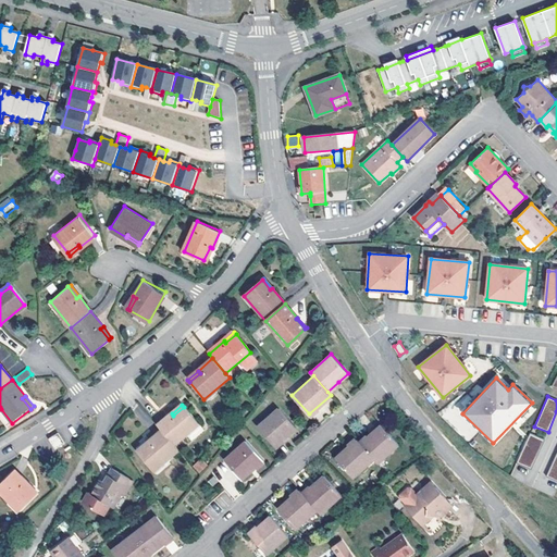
[(173,416),(172,413),(157,425),(162,431),(174,445),(186,435),(192,442),(203,431),(184,407),(173,416)]
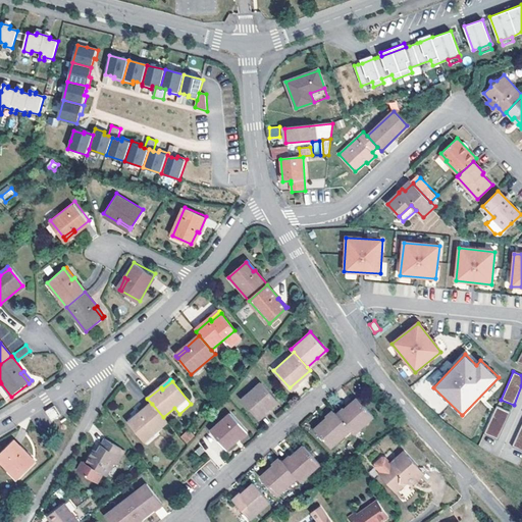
[(260,382),(242,399),(258,417),(276,401),(260,382)]
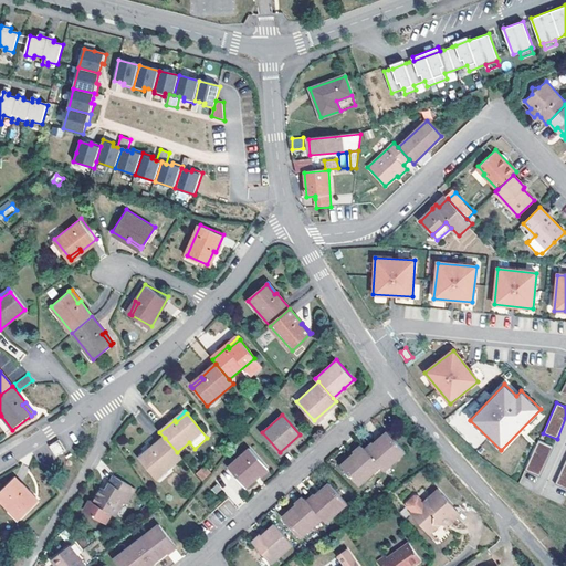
[(0,423),(8,433),(12,430),(1,416),(0,417),(0,423)]
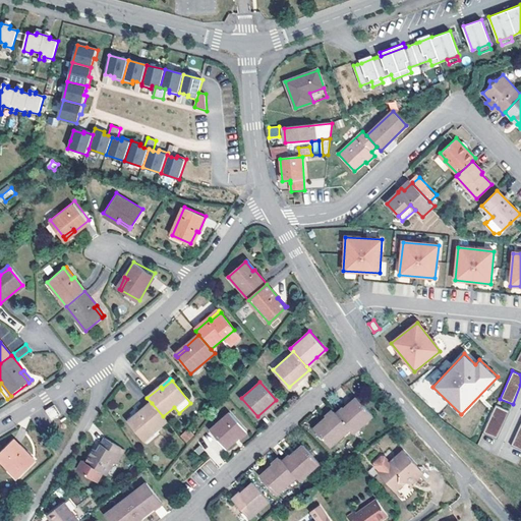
[(337,414),(350,429),(353,432),(371,416),(355,398),(347,405),(337,414)]
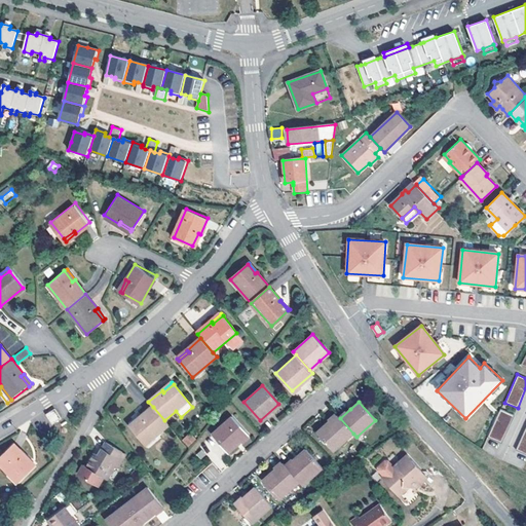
[(141,421),(130,429),(145,447),(168,426),(164,420),(153,407),(139,419),(141,421)]
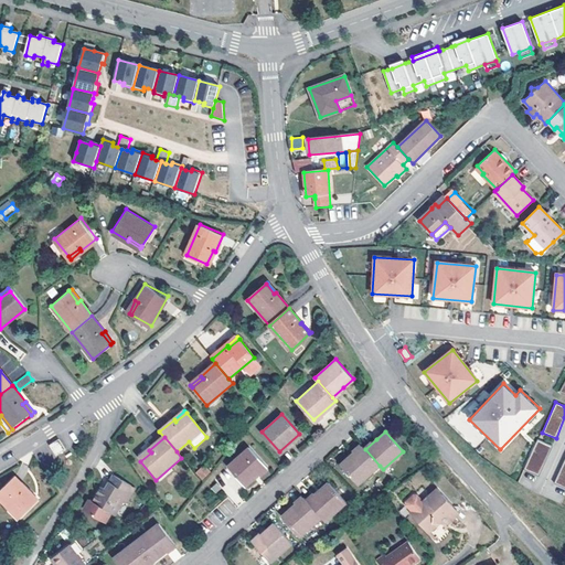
[(56,456),(66,448),(59,438),(57,438),(49,446),(56,456)]
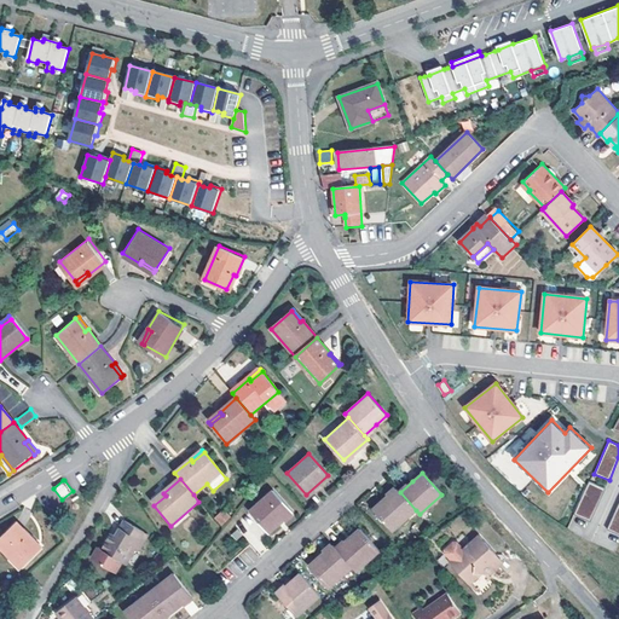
[(589,481),(574,514),(590,521),(606,489),(589,481)]
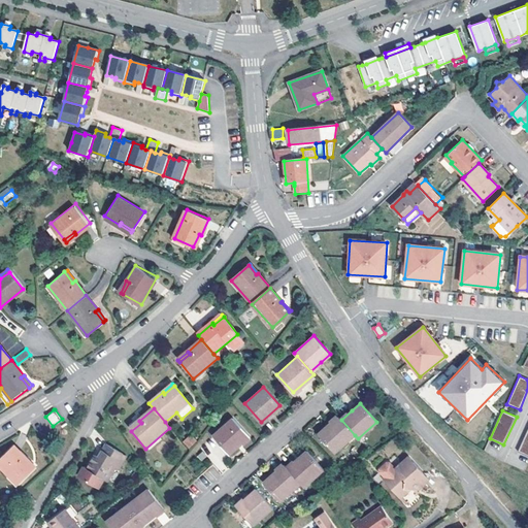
[(341,420),(338,416),(318,434),(334,453),(355,435),(341,420)]
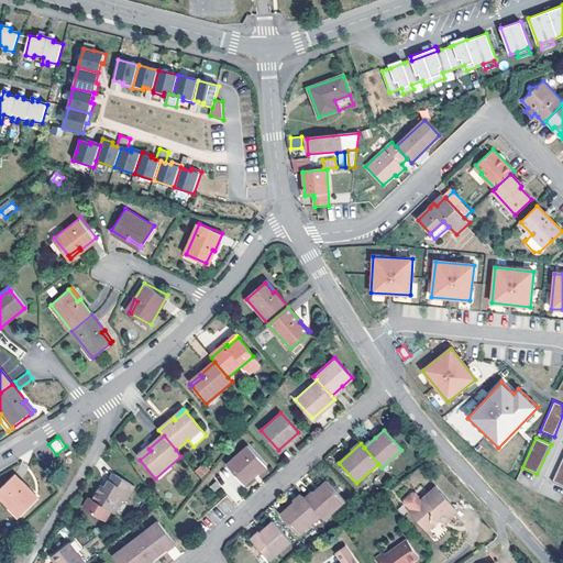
[(266,464),(247,444),(227,463),(244,483),(266,464)]
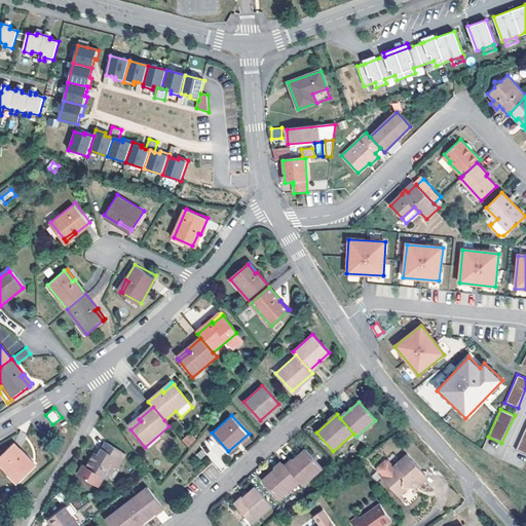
[(141,421),(139,419),(128,427),(130,429),(141,421)]
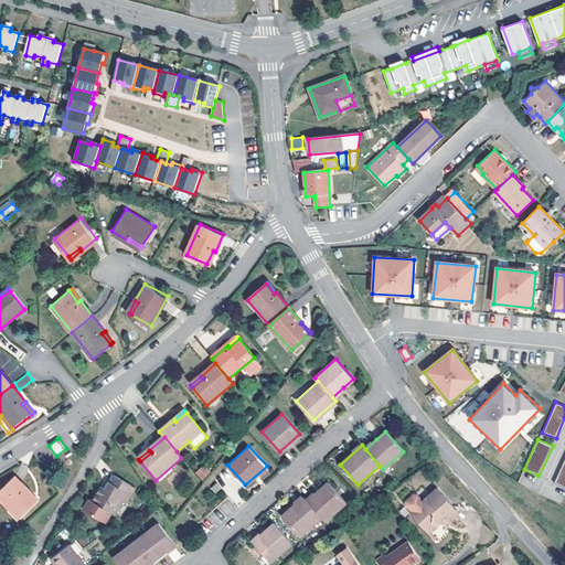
[(564,458),(554,483),(564,488),(564,458)]
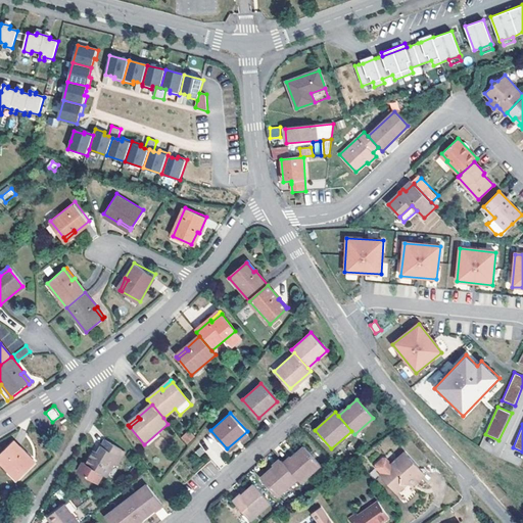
[(181,438),(186,444),(193,438),(188,432),(181,438)]
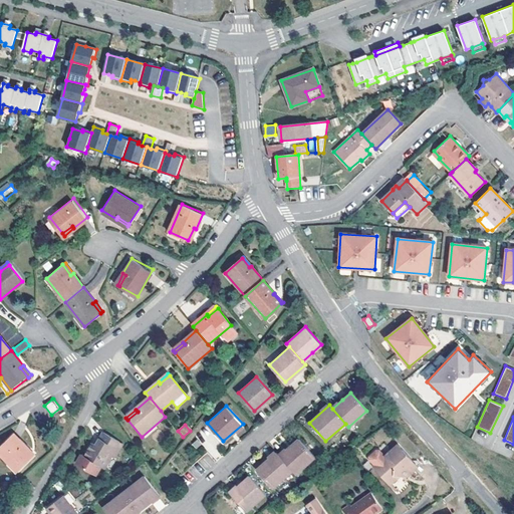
[(114,459),(122,445),(103,434),(96,444),(95,446),(92,444),(84,457),(100,467),(104,469),(111,457),(114,459)]
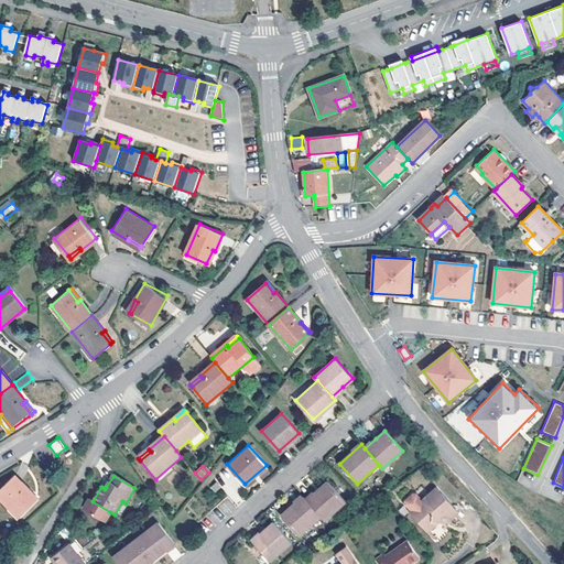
[(26,494),(29,491),(14,478),(0,492),(0,499),(20,520),(36,503),(26,494)]
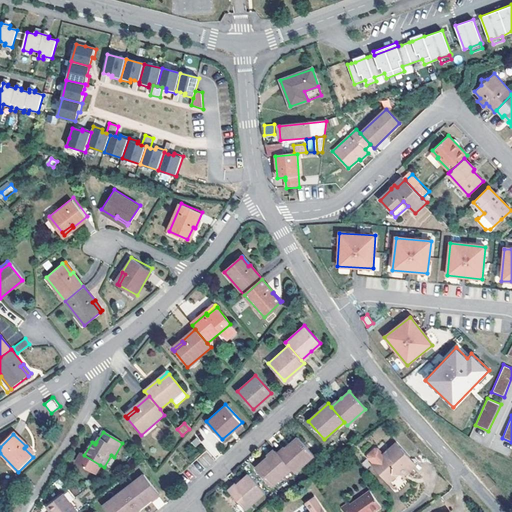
[(197,445),(201,441),(197,436),(192,441),(197,445)]
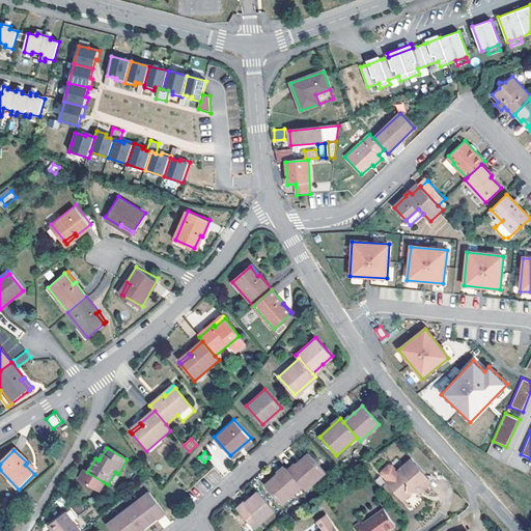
[(299,462),(288,470),(302,485),(306,488),(326,472),(309,453),(299,462)]
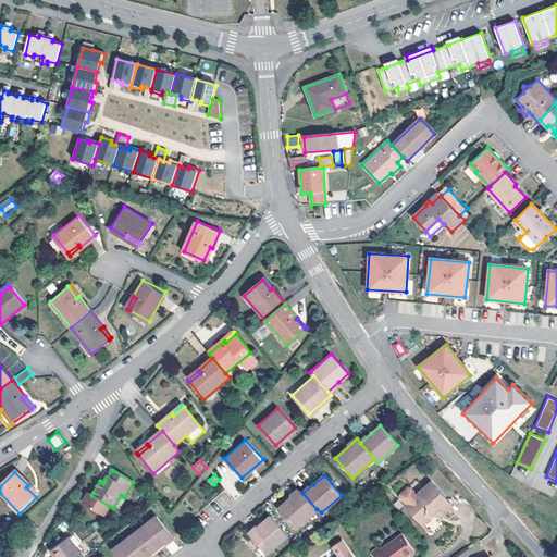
[(429,515),(437,516),(442,510),(445,510),(452,505),(445,497),(431,482),(417,495),(410,489),(408,489),(400,495),(400,497),(406,505),(405,505),(422,523),(430,517),(429,515)]
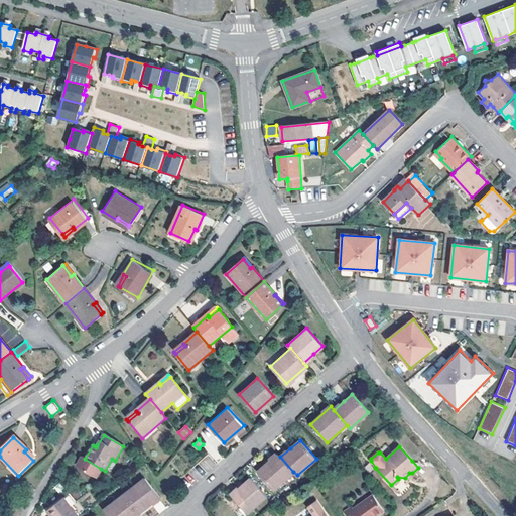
[(35,459),(26,449),(24,452),(33,461),(35,459)]
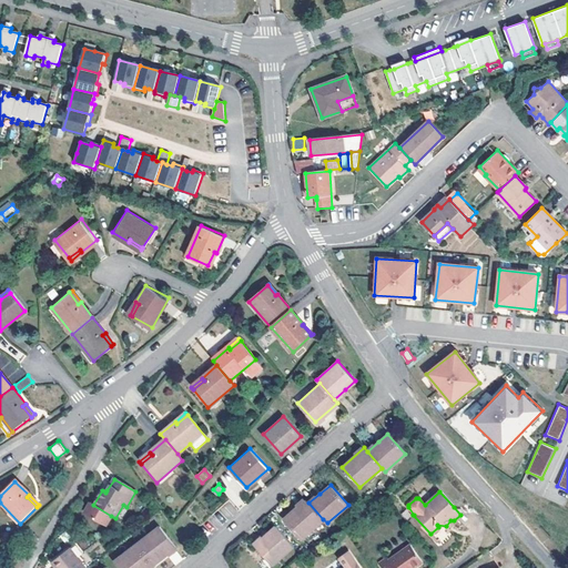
[(303,538),(323,519),(308,503),(305,499),(284,518),(303,538)]
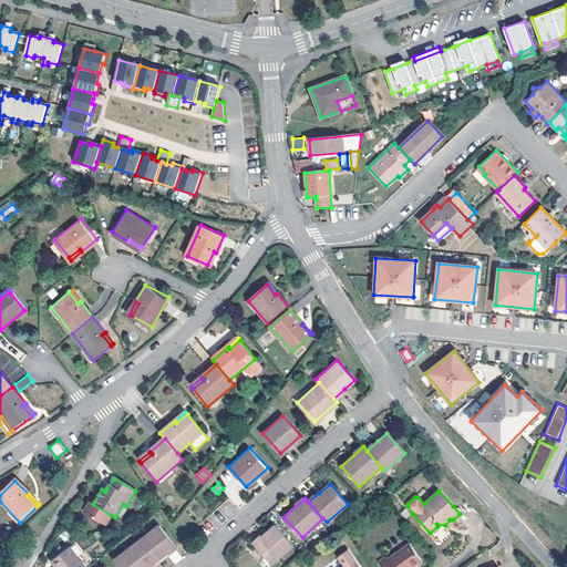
[(111,515),(93,504),(90,502),(83,512),(105,525),(111,515)]
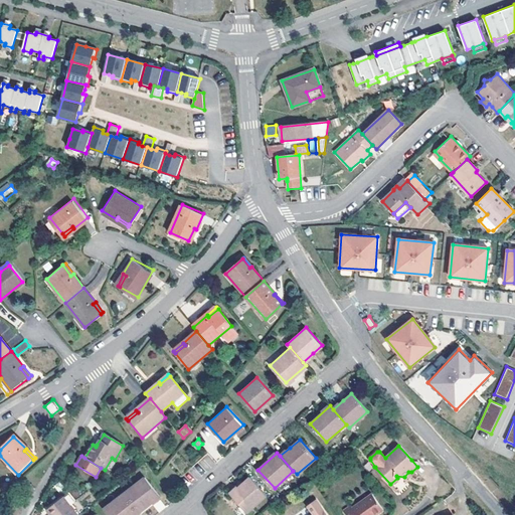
[(267,495),(250,477),(231,494),(247,512),(267,495)]
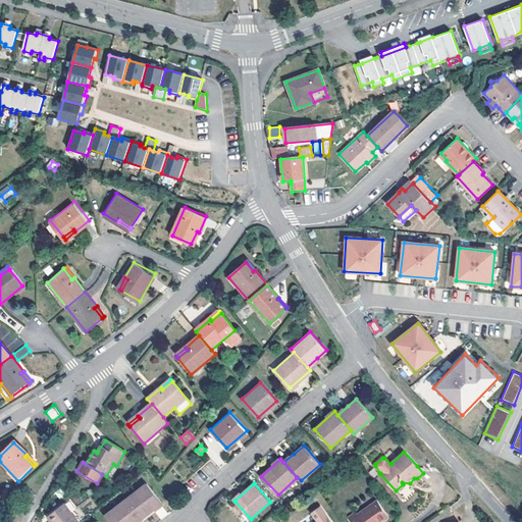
[(160,504),(146,484),(125,501),(140,520),(152,510),(160,504)]
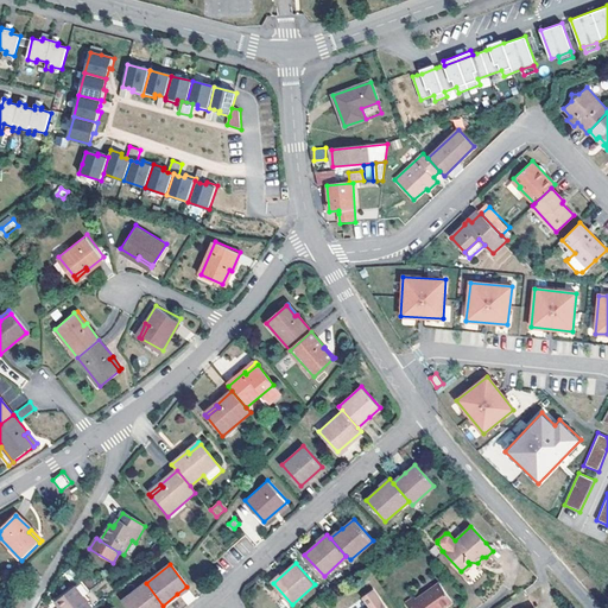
[(80,578),(73,584),(80,595),(88,589),(80,578)]
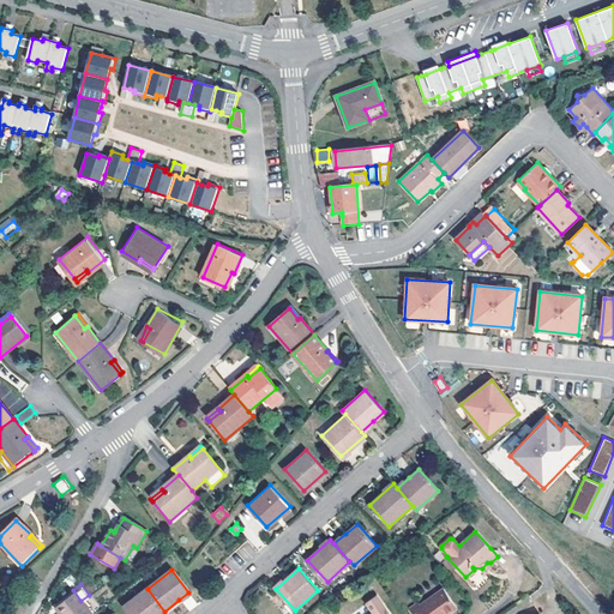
[(161,613),(164,612),(148,589),(124,608),(127,613),(161,613)]
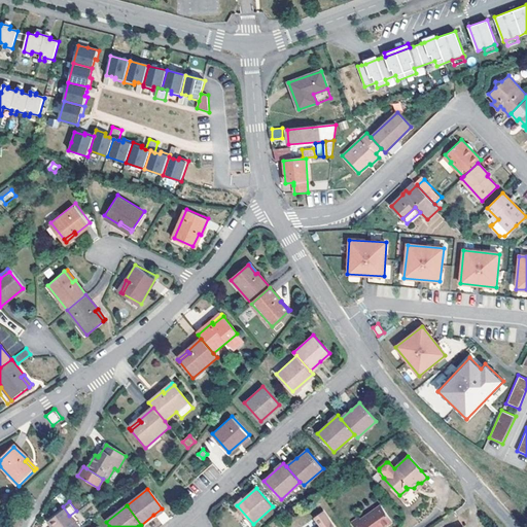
[(77,526),(69,516),(63,506),(47,519),(46,522),(49,526),(77,526)]
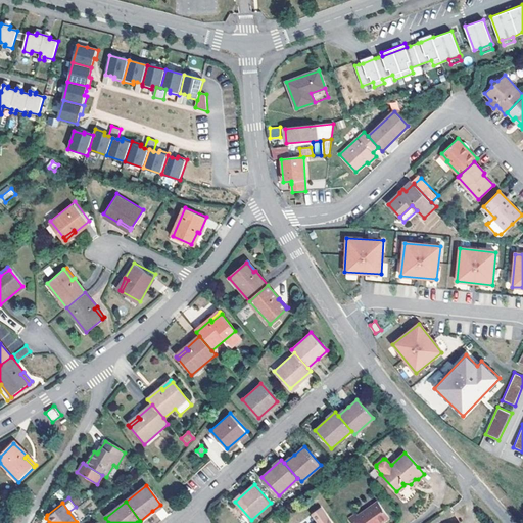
[(380,522),(388,518),(377,503),(355,517),(354,515),(347,520),(349,522),(380,522)]
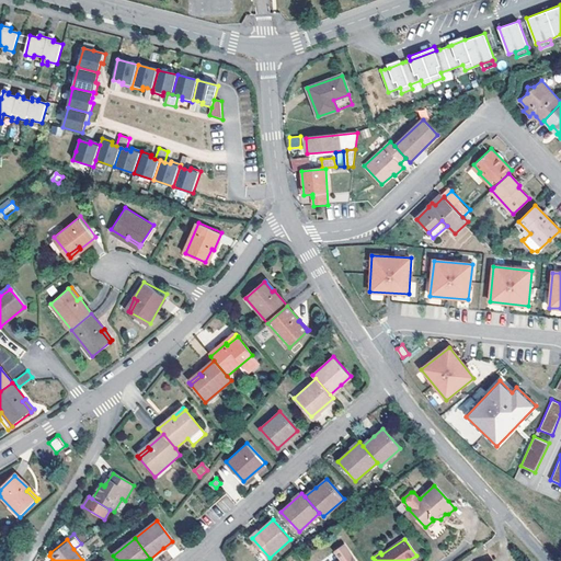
[(355,560),(343,544),(333,550),(341,560),(340,560),(355,560)]
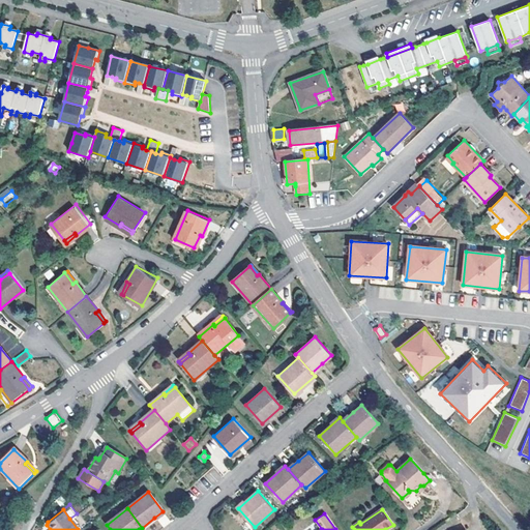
[(164,527),(170,522),(165,514),(158,520),(164,527)]
